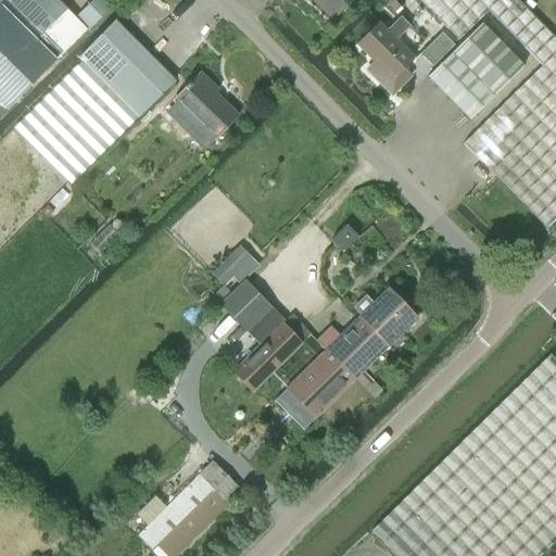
[(0,0),(0,105),(5,111),(57,61),(54,59),(85,29),(55,0),(0,0)]
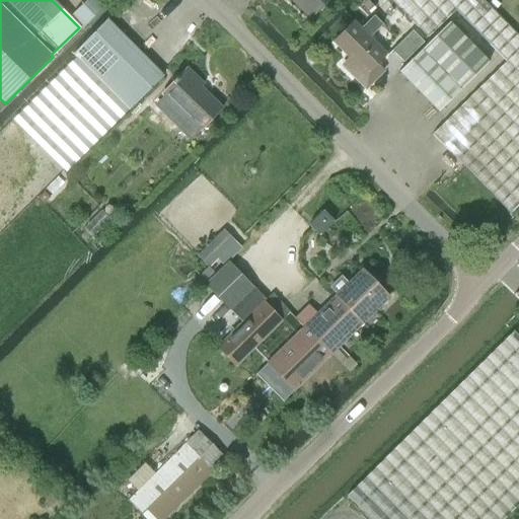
[(101,0),(86,0),(70,16),(81,28),(106,4),(101,0)]
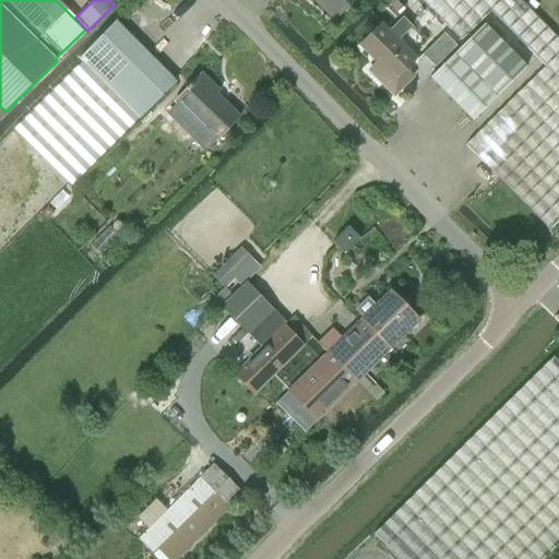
[(312,0),(333,21),(354,0),(312,0)]
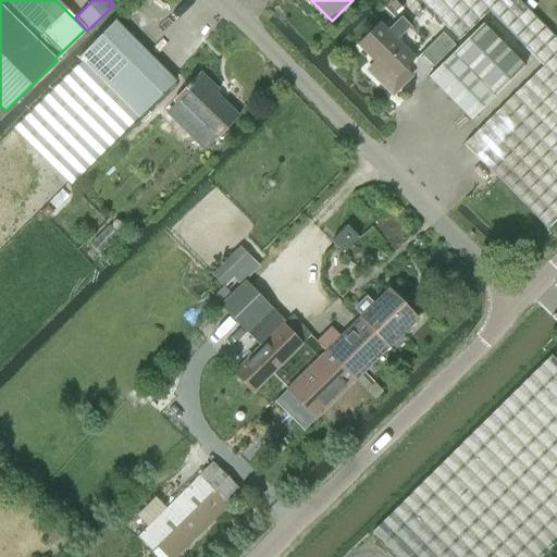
[(556,41),(515,0),(419,0),(447,28),(459,40),(489,11),(543,66),(463,145),(483,164),(547,230),(556,220),(556,41)]
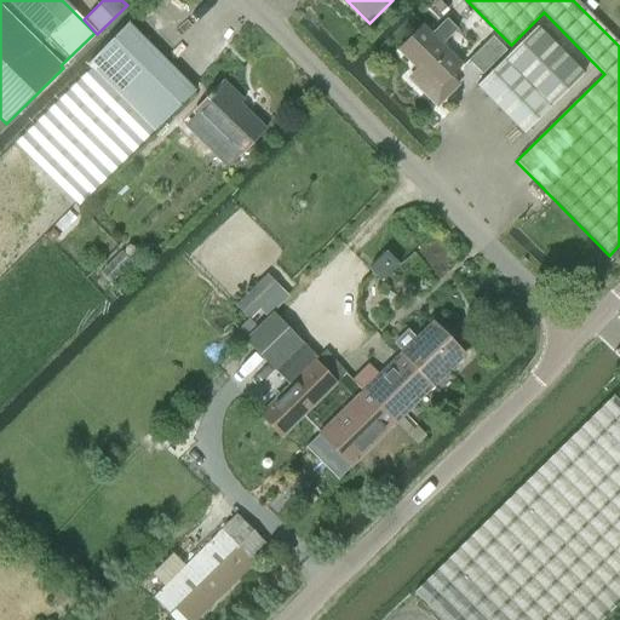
[(457,85),(448,76),(460,64),(441,45),(455,29),(446,18),(430,34),(422,26),(397,51),(424,76),(415,86),(436,107),(457,85)]
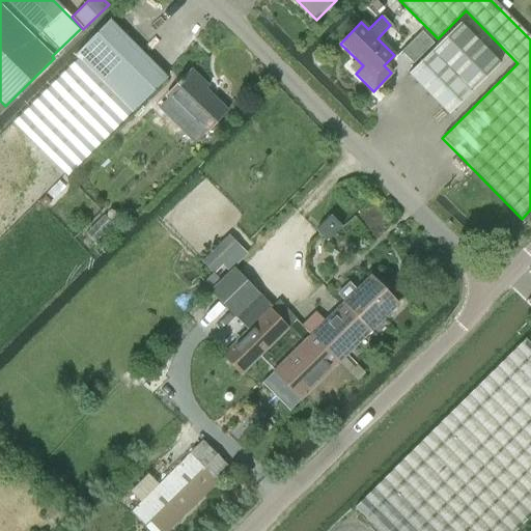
[(109,20),(74,55),(77,59),(131,112),(166,77),(109,20)]
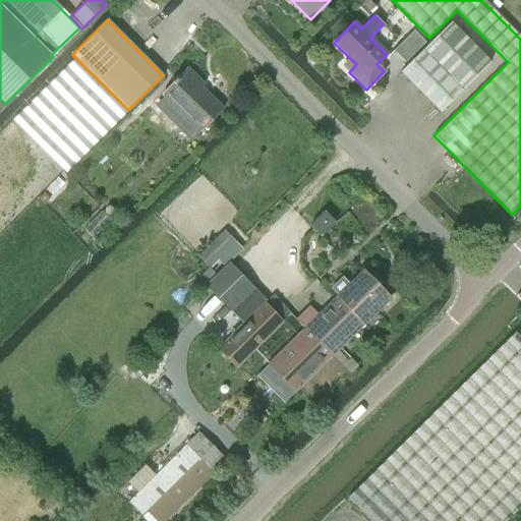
[(400,72),(440,112),(490,62),(450,21),(432,40),(400,72)]
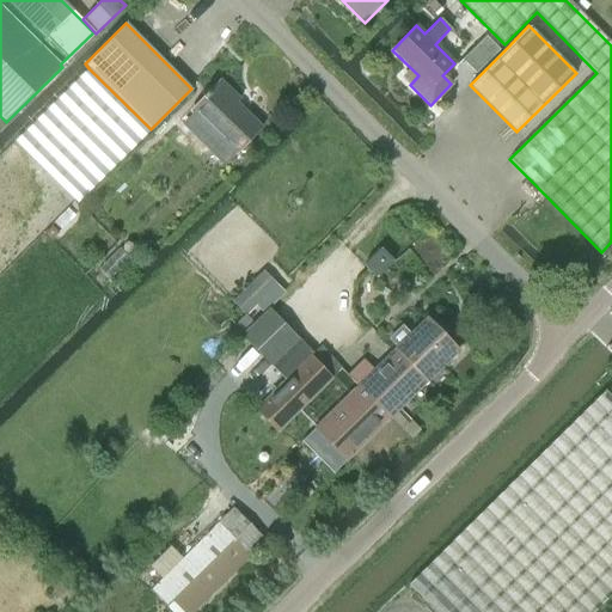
[(461,60),(475,73),(499,50),(485,36),(461,60)]
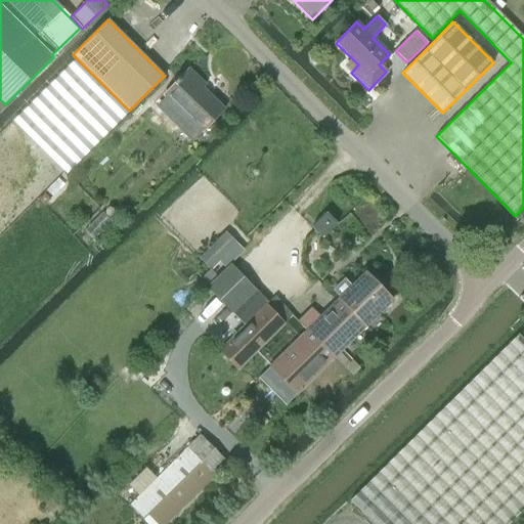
[(23,112),(13,121),(58,165),(68,175),(102,138),(129,111),(76,58),(23,112)]
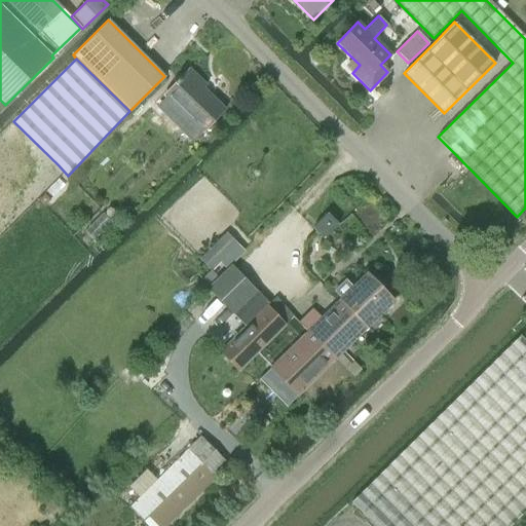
[(200,133),(224,109),(201,87),(204,84),(187,68),(161,95),(200,133)]
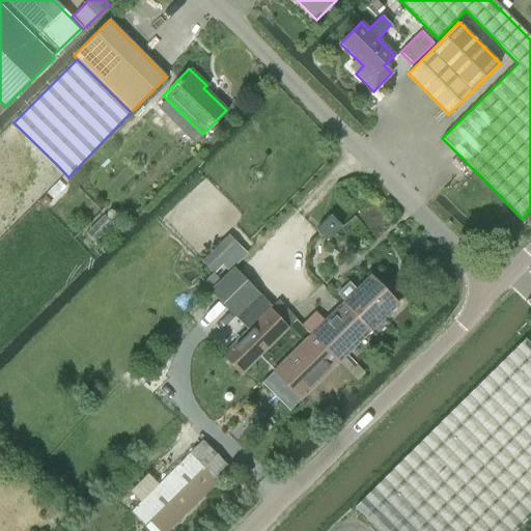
[(315,230),(326,242),(341,227),(330,216),(315,230)]
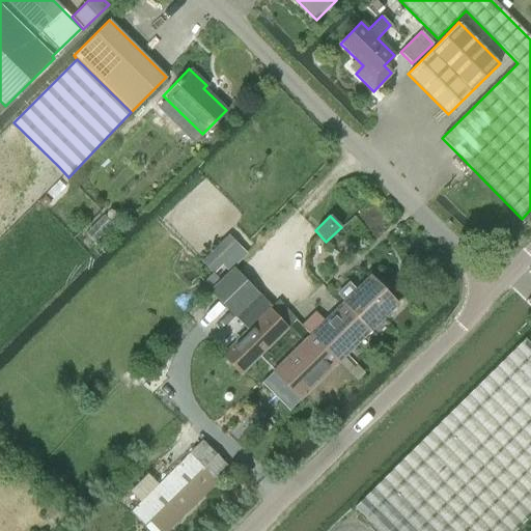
[(201,261),(214,274),(242,248),(228,234),(201,261)]
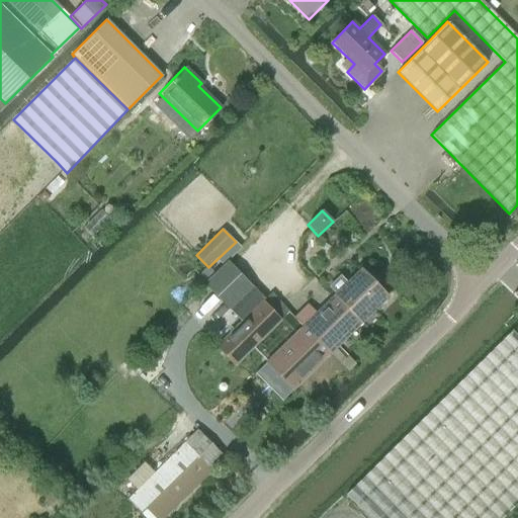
[(333,297),(359,325),(387,296),(361,270),(333,297)]
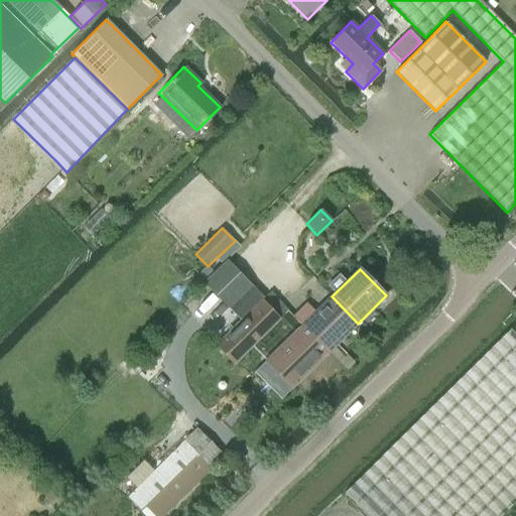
[(240,321),(217,345),(234,363),(281,317),(250,285),(227,308),(240,321)]
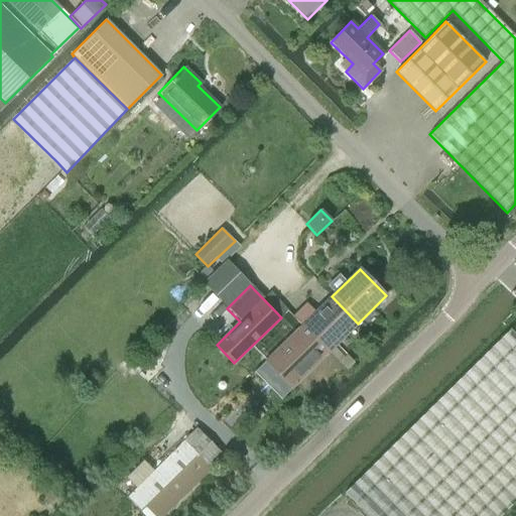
[(329,352),(358,324),(332,296),(302,326),(329,352)]
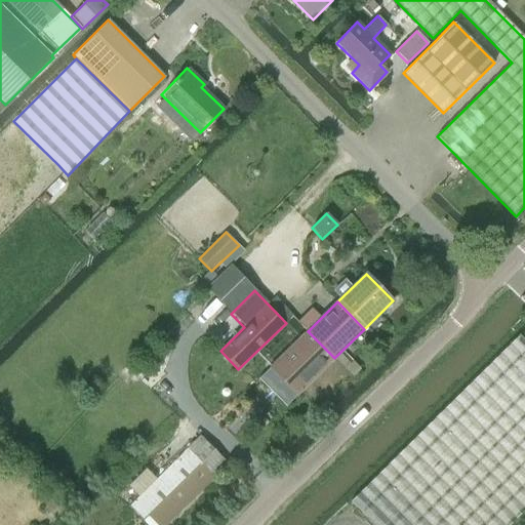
[(334,358),(308,331),(271,368),(297,395),(334,358)]
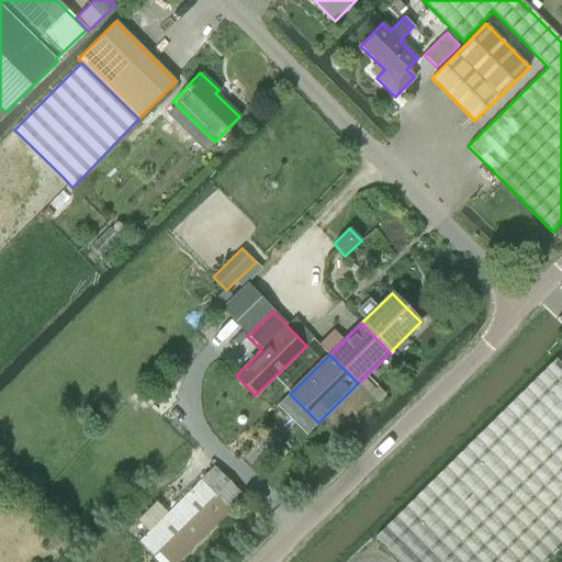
[(400,561),(544,561),(561,546),(561,363),(558,359),(377,538),(400,561)]
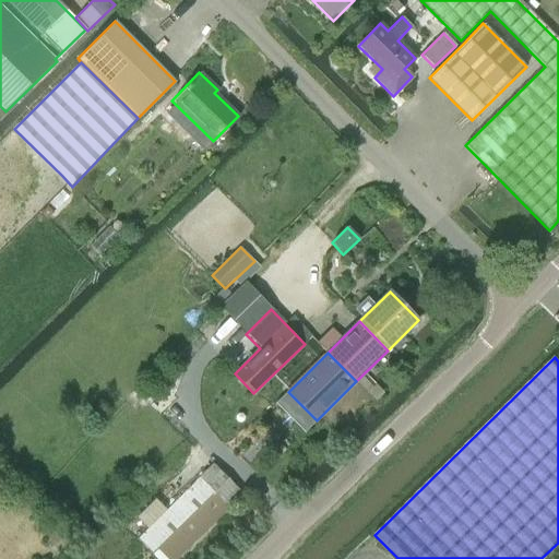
[(212,465),(137,539),(156,558),(175,558),(241,495),(212,465)]
